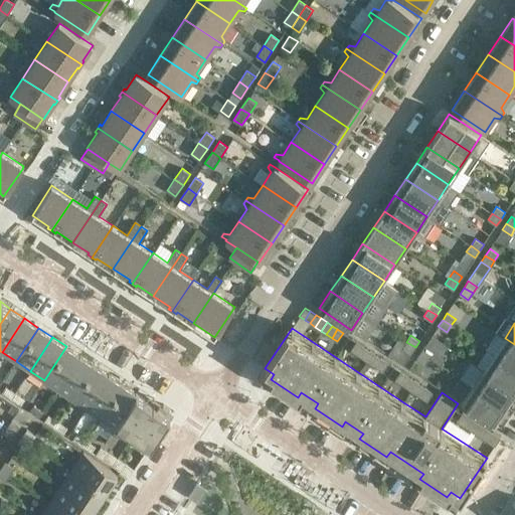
[(514,344),(505,338),(495,354),(514,367),(514,344)]
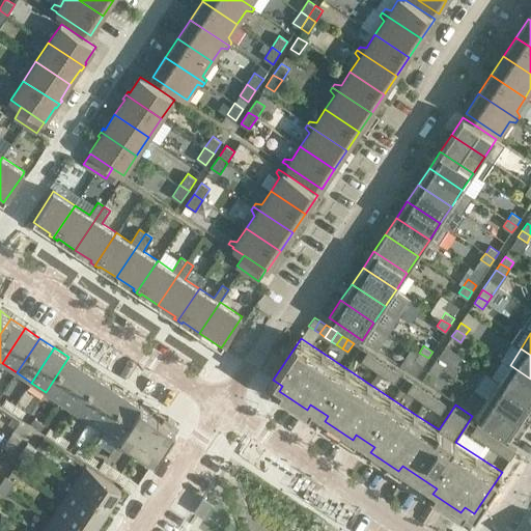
[(366,365),(372,356),(367,352),(361,361),(366,365)]
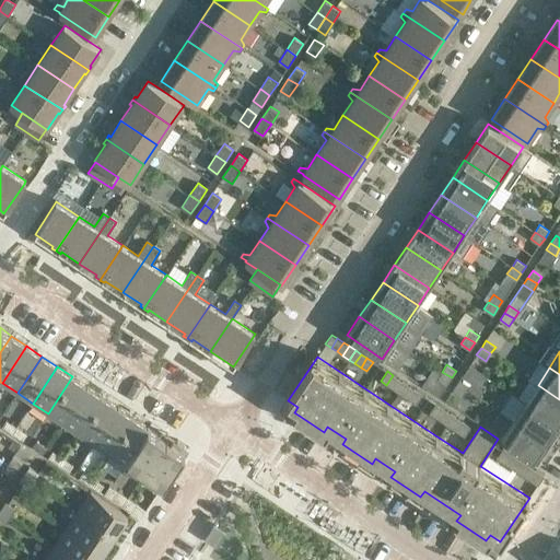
[(446,385),(452,377),(442,372),(438,378),(446,385)]
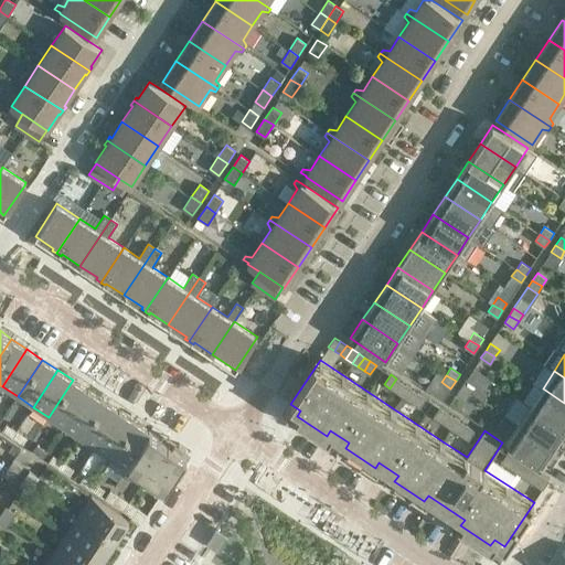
[(396,392),(403,383),(396,379),(390,388),(396,392)]
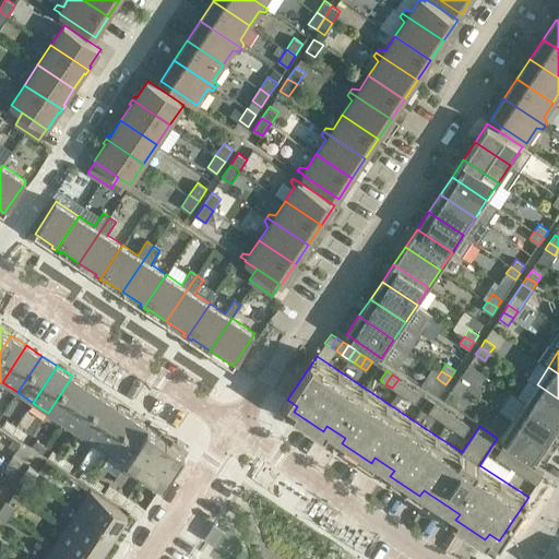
[(466,388),(471,381),(462,375),(456,382),(466,388)]
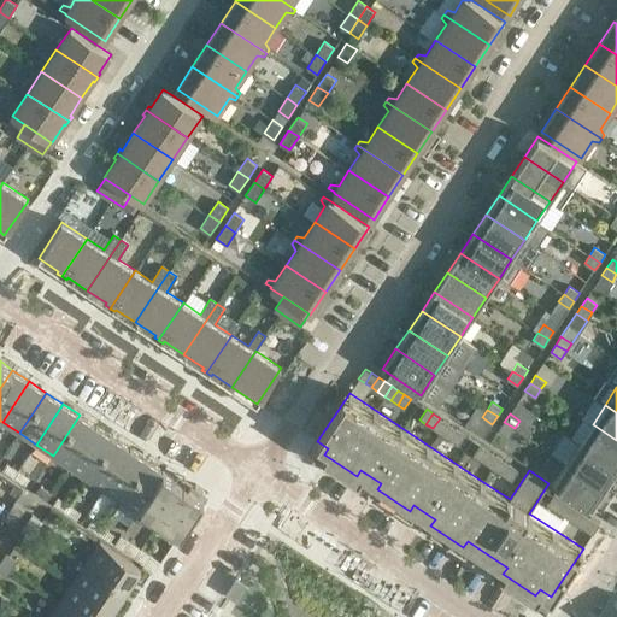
[(70,468),(97,427),(80,415),(53,456),(70,468)]
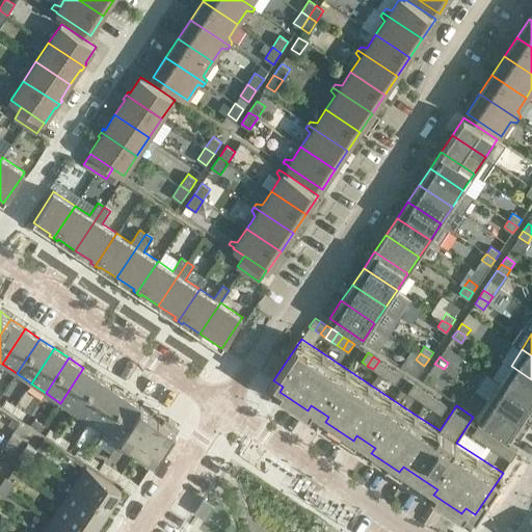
[(378,373),(384,364),(379,361),(373,369),(378,373)]
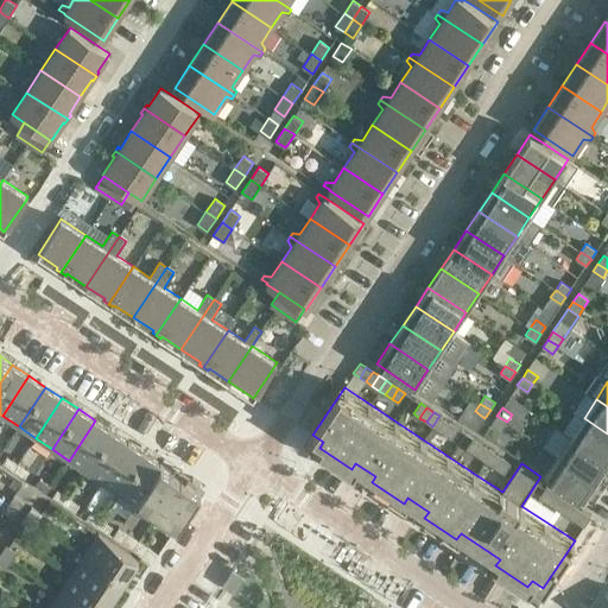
[(438,430),(445,420),(439,416),(432,426),(438,430)]
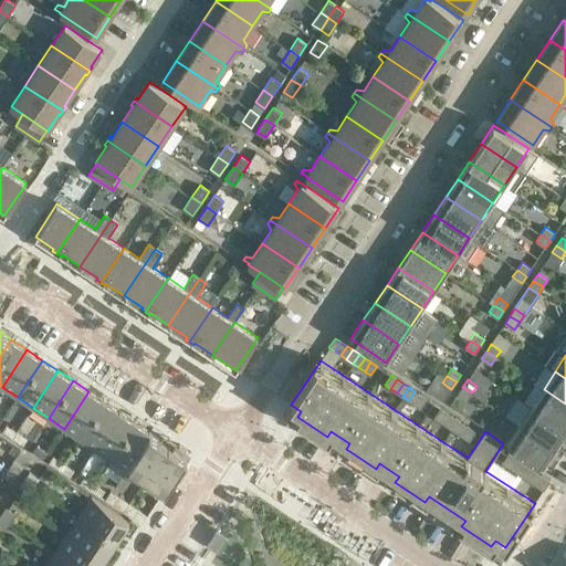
[(468,400),(472,392),(462,387),(458,394),(468,400)]
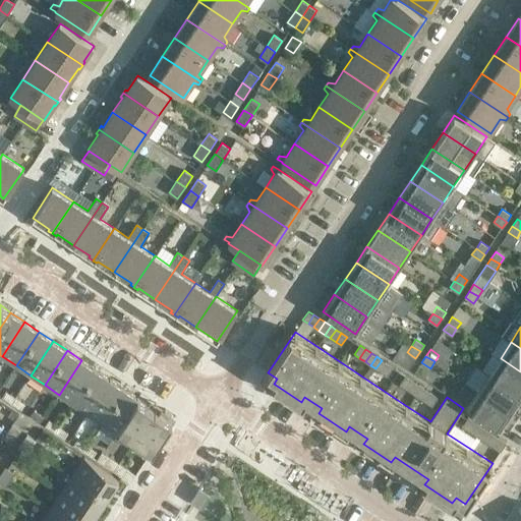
[(520,371),(501,358),(489,374),(520,395),(520,371)]
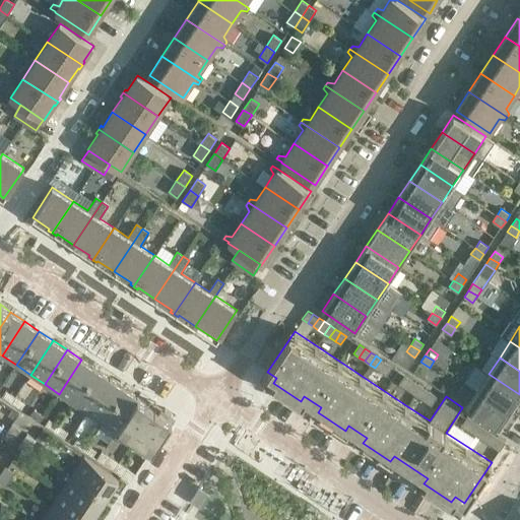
[(73,403),(96,369),(81,360),(59,394),(73,403)]
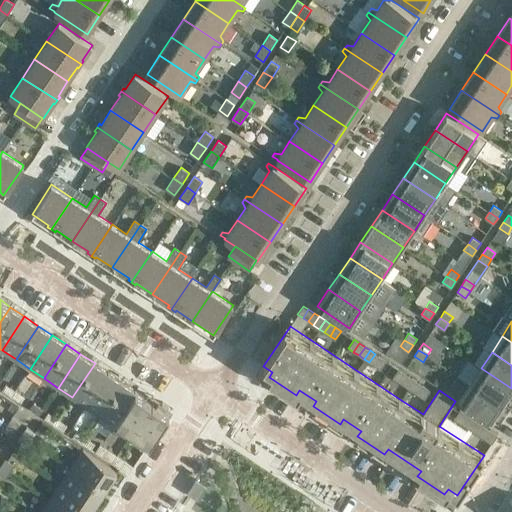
[(375,366),(381,357),(375,354),(369,362),(375,366)]
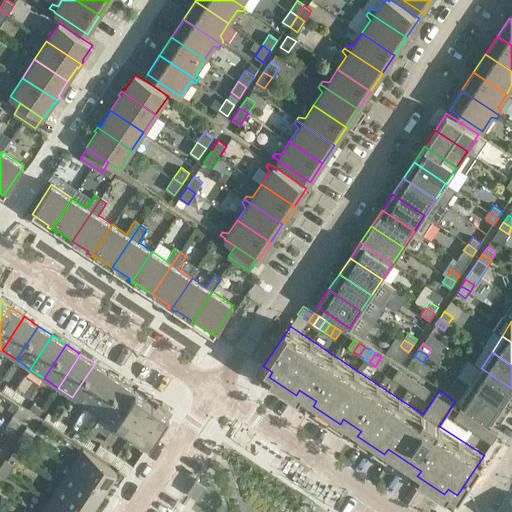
[(380,370),(386,361),(381,357),(375,366),(380,370)]
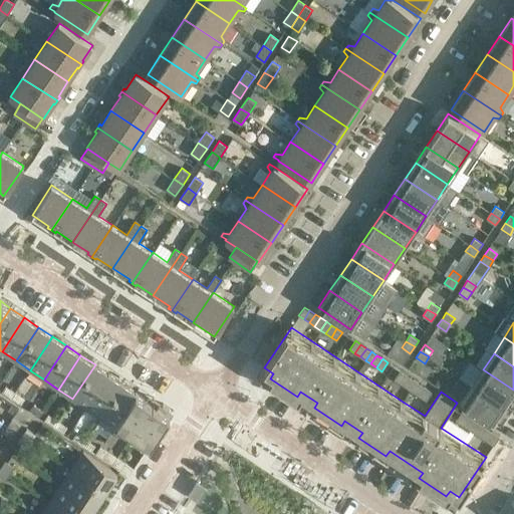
[(86,408),(109,373),(95,364),(72,399),(86,408)]
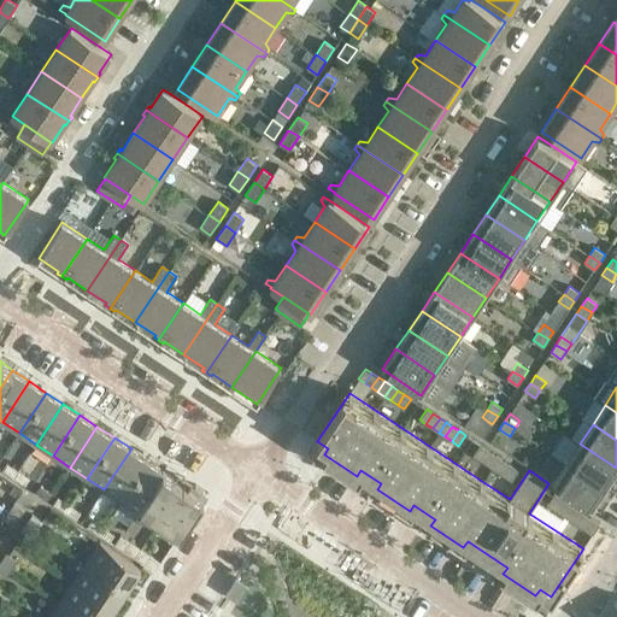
[(616,470),(616,468),(580,444),(566,463),(605,488),(616,470)]
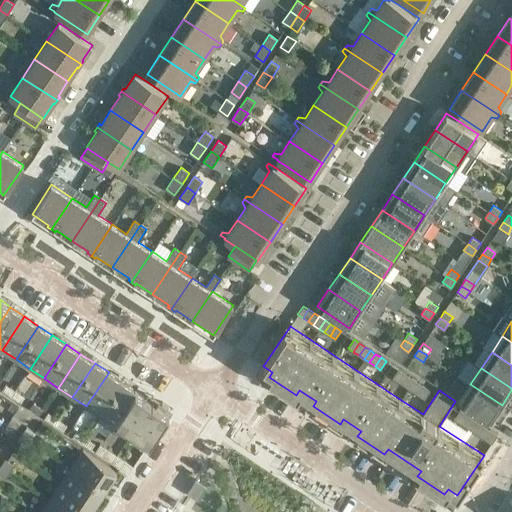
[(397,381),(403,372),(398,369),(392,378),(397,381)]
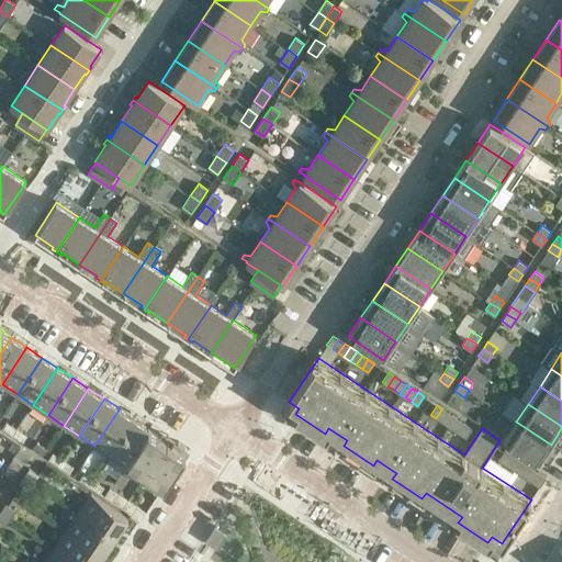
[(110,457),(135,419),(120,408),(94,446),(110,457)]
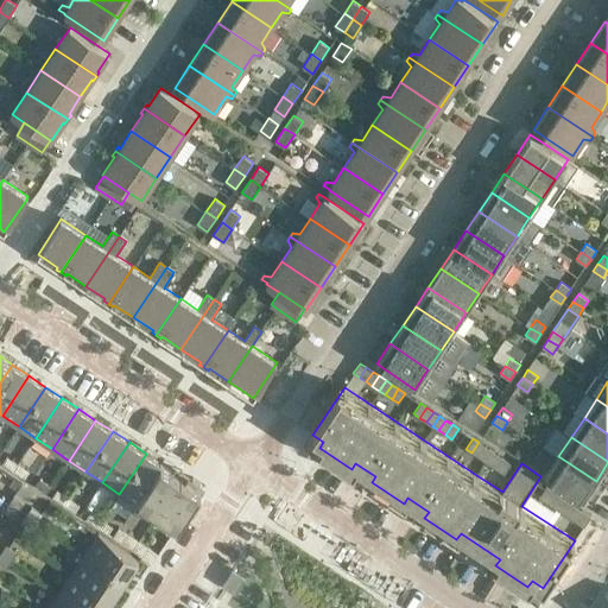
[(477,456),(483,445),(479,442),(472,453),(477,456)]
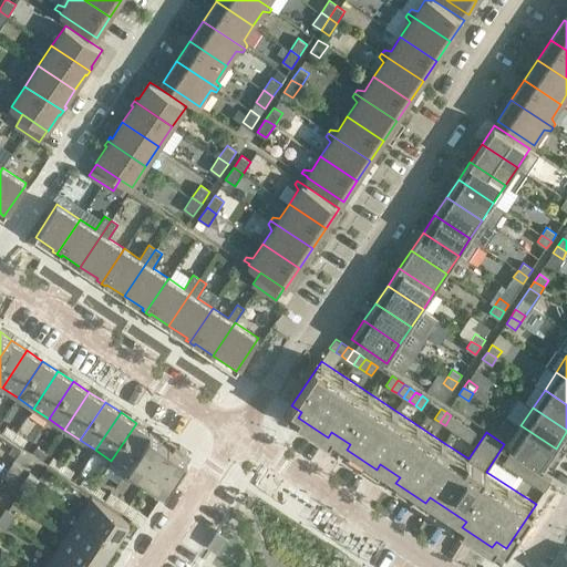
[(450,429),(456,419),(451,415),(445,425),(450,429)]
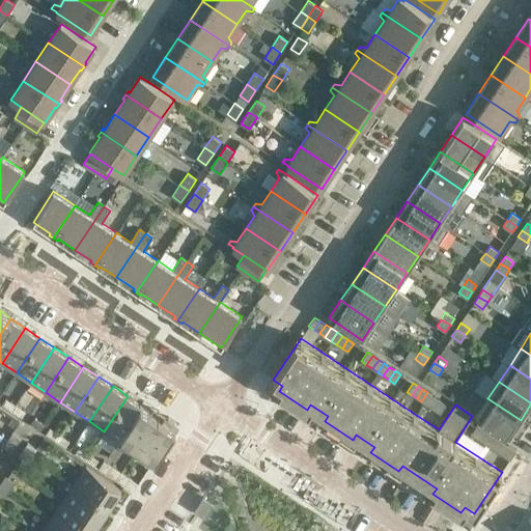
[(426,404),(432,395),(427,392),(421,401),(426,404)]
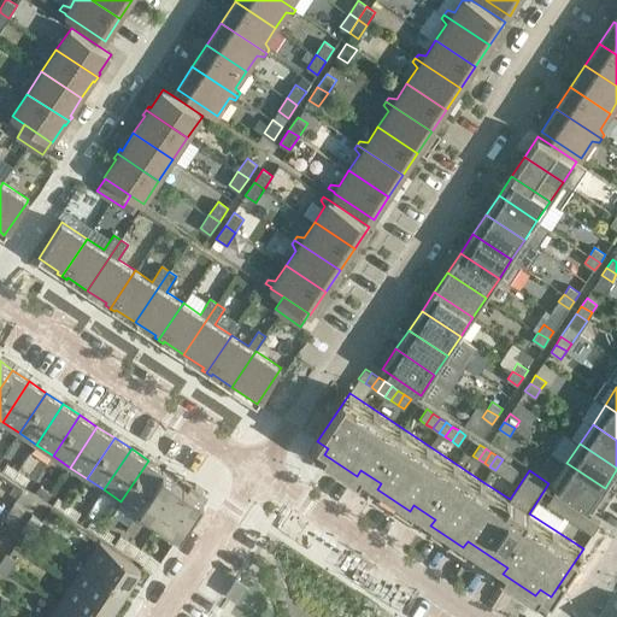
[(501,474),(507,463),(503,459),(495,470),(501,474)]
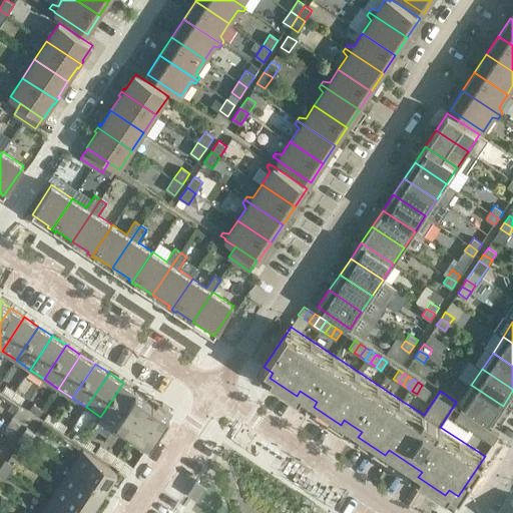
[(114,426),(137,392),(123,383),(100,417),(114,426)]
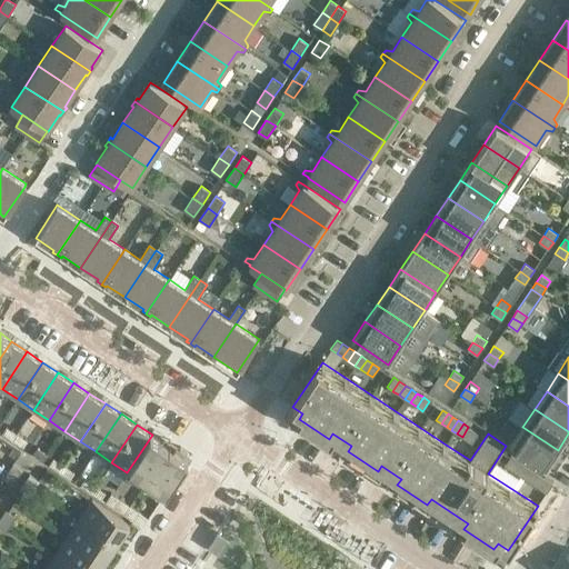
[(17,433),(7,427),(2,432),(12,440),(17,433)]
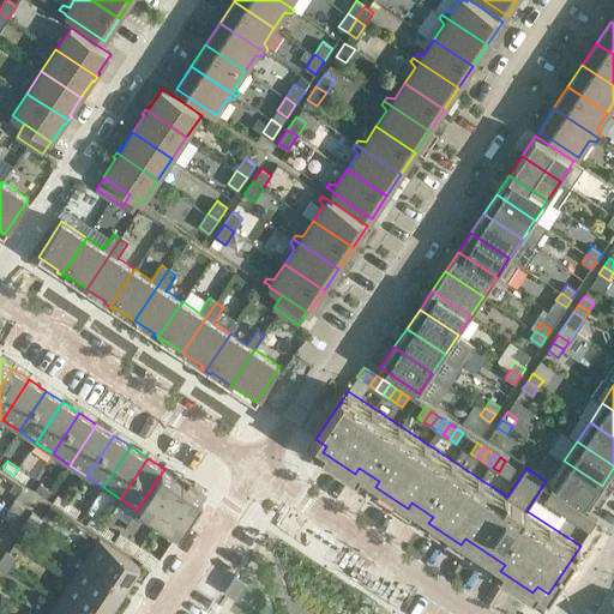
[(504,475),(511,464),(505,461),(499,471),(504,475)]
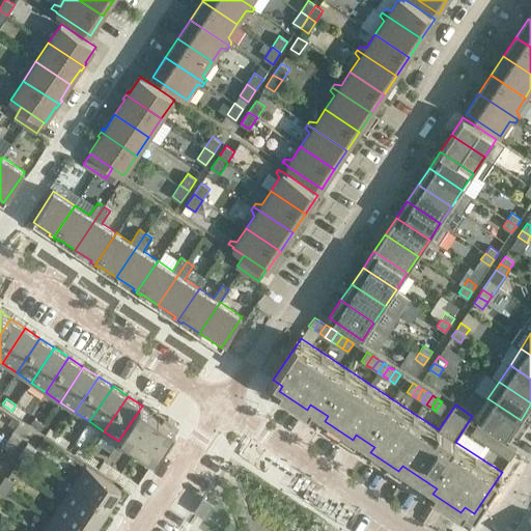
[(521,420),(487,398),(476,416),(509,438),(521,420)]
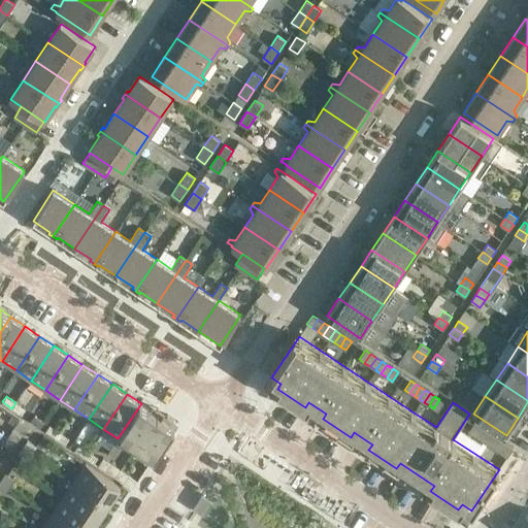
[(438,411),(443,402),(439,399),(433,408),(438,411)]
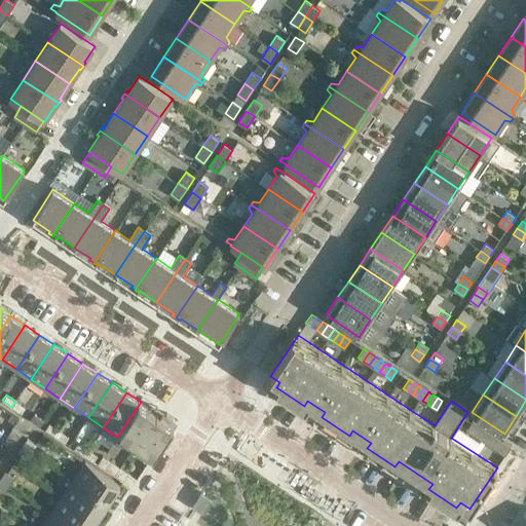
[(26,407),(15,401),(11,407),(22,413),(26,407)]
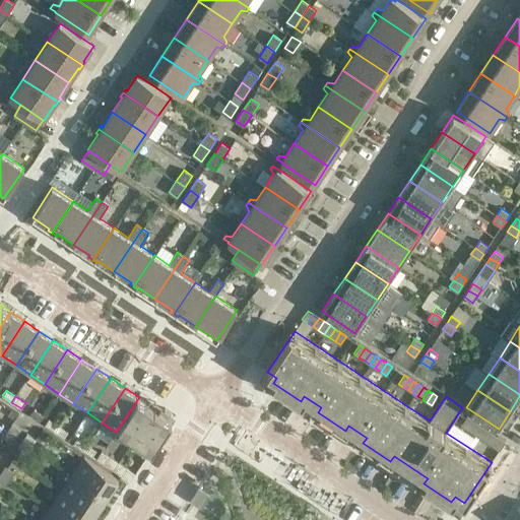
[(149,454),(172,419),(139,397),(116,432),(149,454)]
